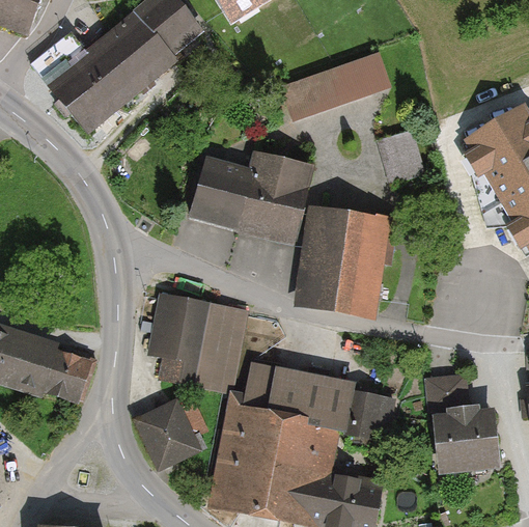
[(0,18),(28,30),(39,0),(0,0),(0,18)]
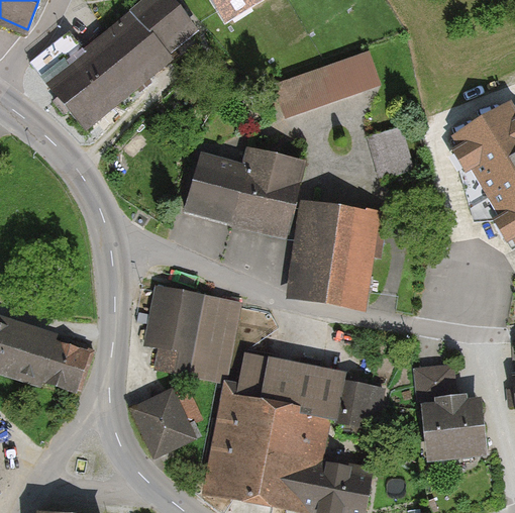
[(200,37),(169,0),(143,0),(45,81),(86,130),(200,37)]
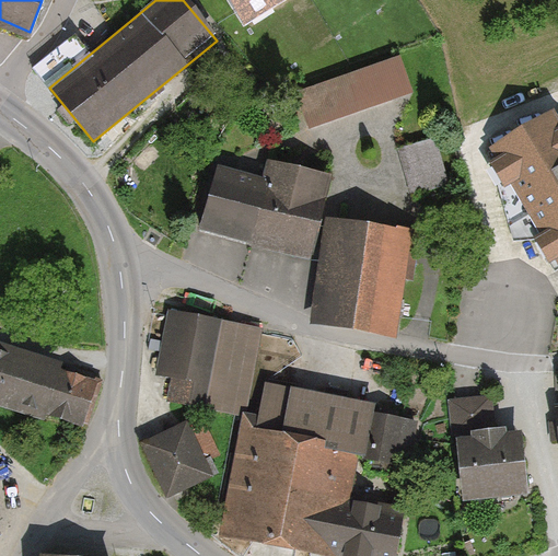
[(398,54),(297,89),(306,124),(411,88),(398,54)]
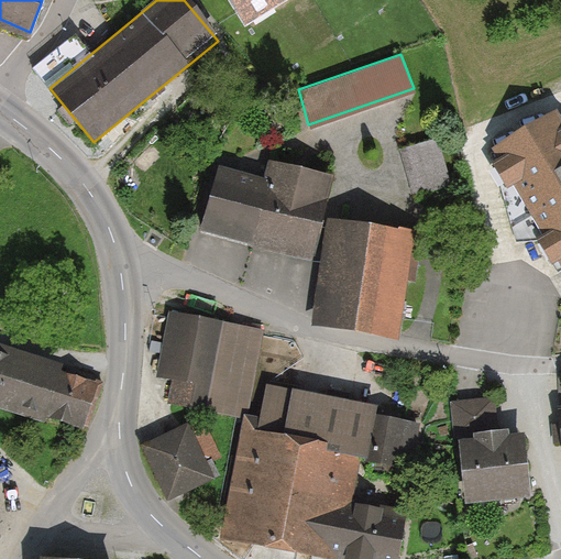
[(560,117),(554,106),(490,145),(495,155),(490,160),(505,186),(512,183),(541,231),(535,236),(550,262),(557,259),(560,264),(560,117)]
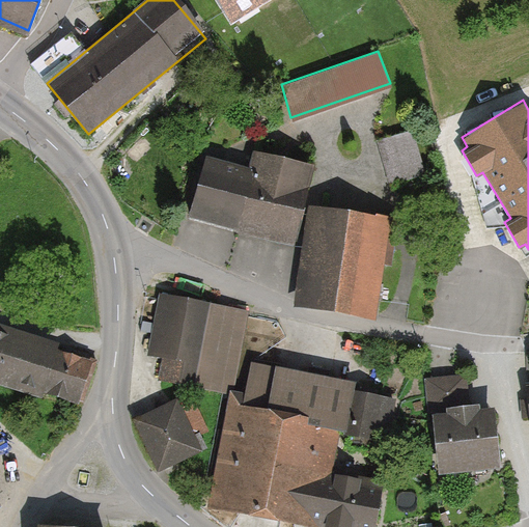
[(409,130),(377,140),(390,183),(422,173),(409,130)]
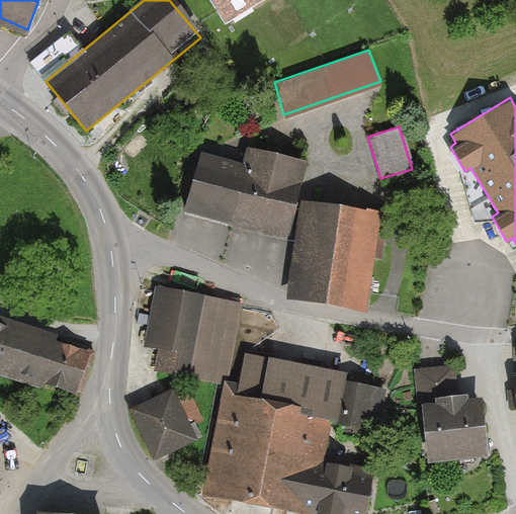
[(246,167),(200,155),(187,205),(281,231),(301,160),(251,147),(246,167)]
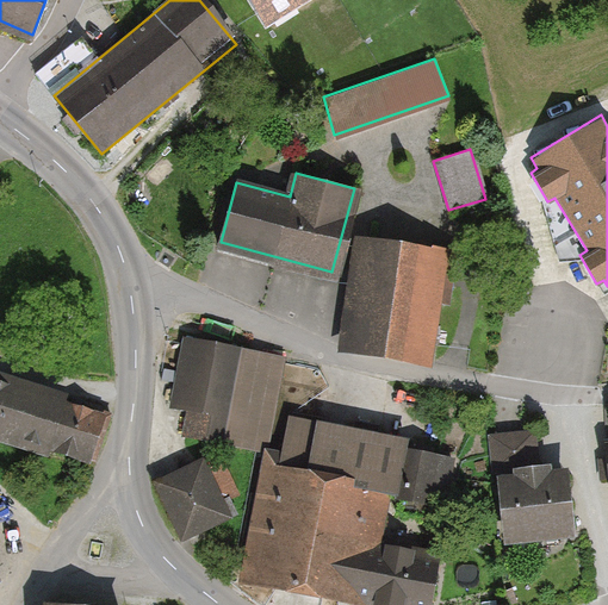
[(451,255),(368,241),(351,347),(433,361),(451,255)]
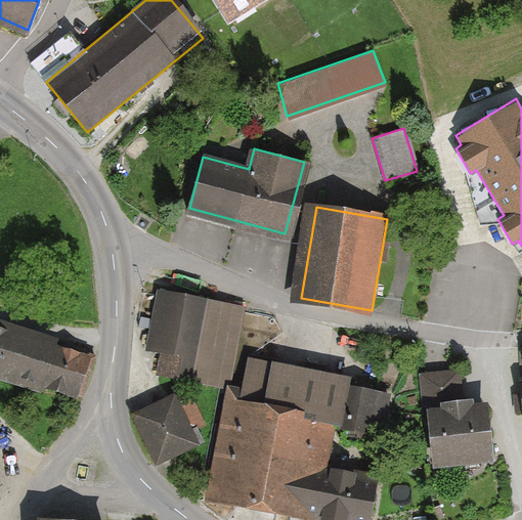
[(236,305),(151,288),(142,332),(148,333),(145,348),(158,351),(156,362),(162,363),(160,375),(220,387),(236,305)]
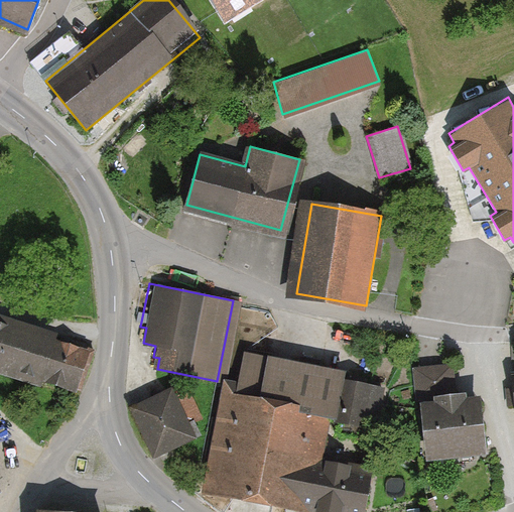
[(0,373),(50,389),(52,384),(76,392),(89,353),(59,343),(62,335),(0,313),(0,373)]
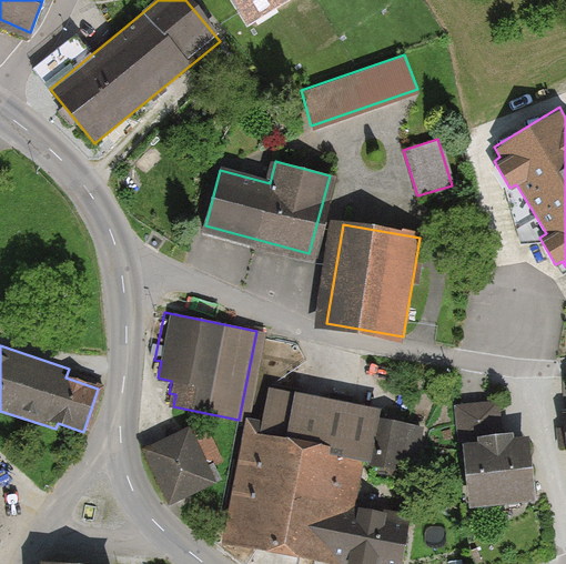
[(386,408),(271,386),(265,419),(246,414),(223,541),(352,563),(397,563),(406,519),(354,510),(364,459),(407,467),(415,424),(384,418),(386,408)]
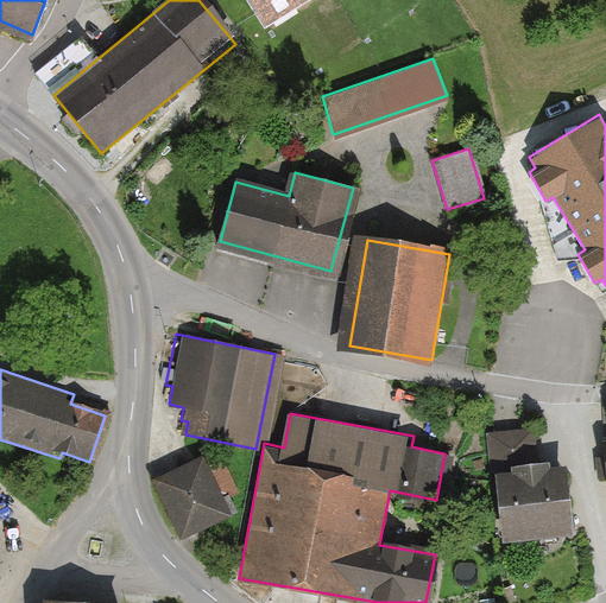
[(534,427),(490,431),(493,473),(503,471),(509,544),(576,538),(570,465),(537,469),(534,427)]
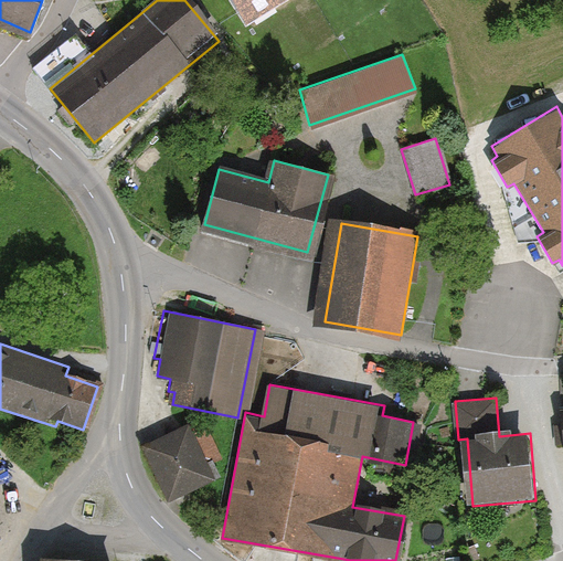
[(202,417),(144,446),(168,497),(216,474),(206,455),(218,451),(202,417)]
